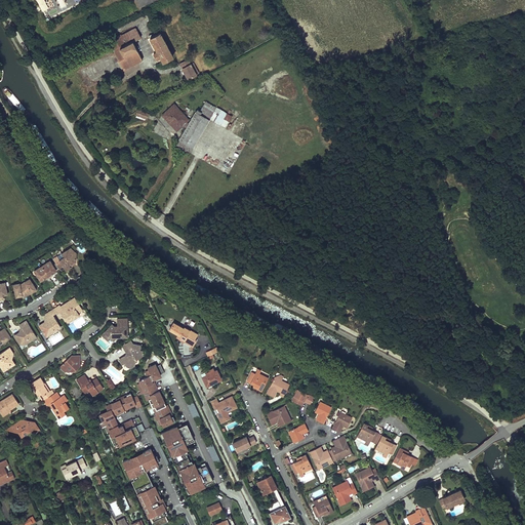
[(43,0),(37,0),(42,8),(46,6),(43,0)]
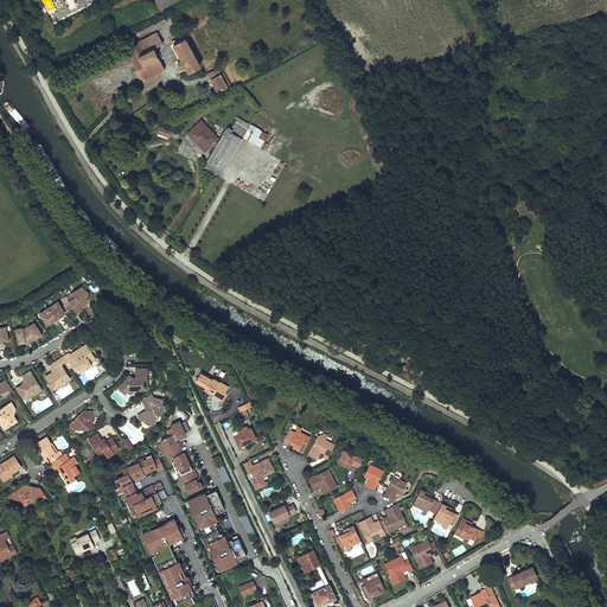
[(83,0),(65,0),(71,12),(85,6),(83,0)]
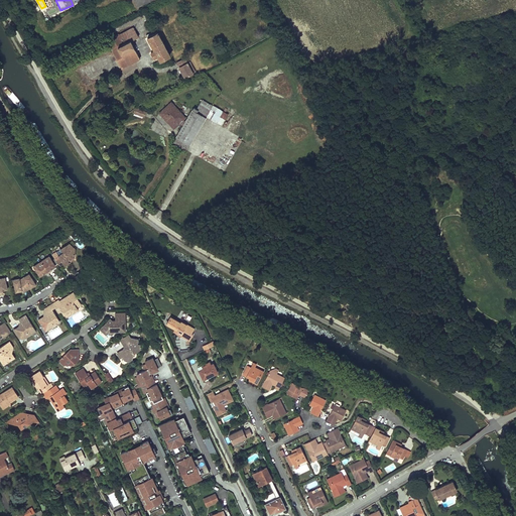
[(54,5),(47,9),(51,16),(58,13),(54,5)]
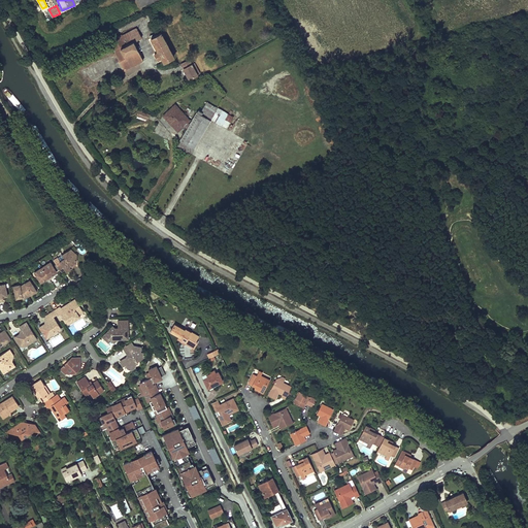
[(122,34),(110,40),(126,69),(143,60),(134,42),(141,37),(136,28),(122,35),(122,34)]
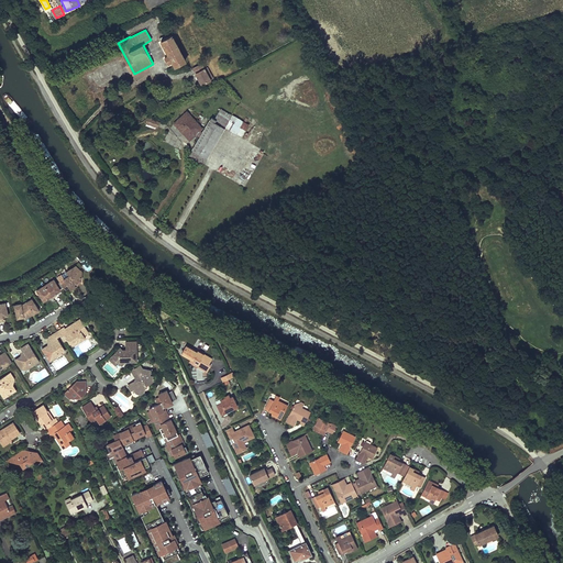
[(172,35),(161,41),(168,54),(165,56),(168,63),(172,61),(175,66),(186,61),(172,35)]
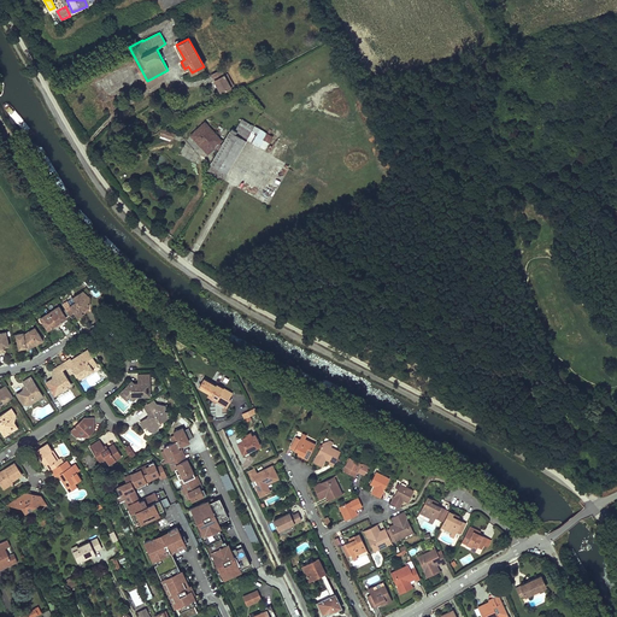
[(221,70),(211,75),(221,93),(230,88),(221,70)]
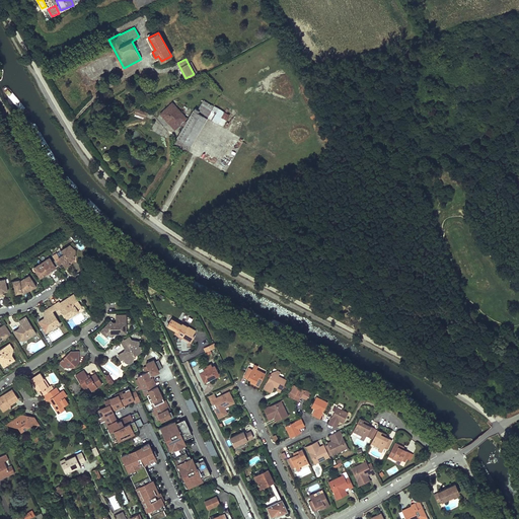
[(172,101),(159,113),(174,130),(188,118),(172,101)]
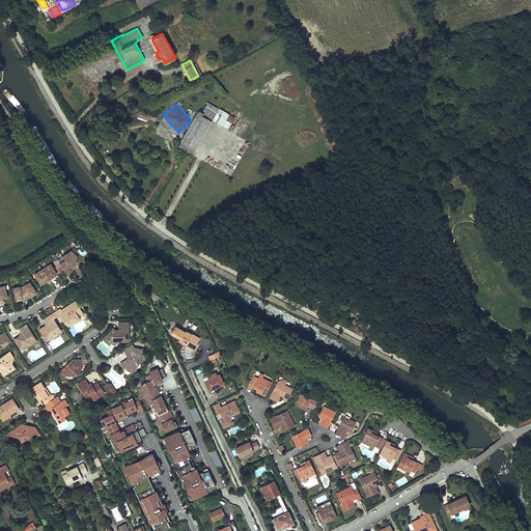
[(218,107),(212,119),(213,120),(228,129),(235,117),(218,107)]
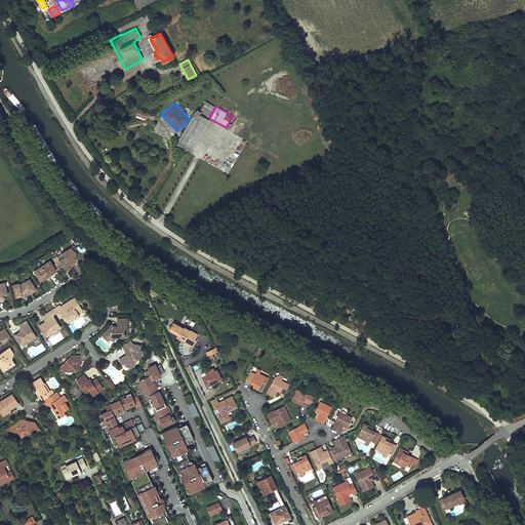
[(194,148),(210,119),(209,118),(196,111),(179,139),(194,148)]
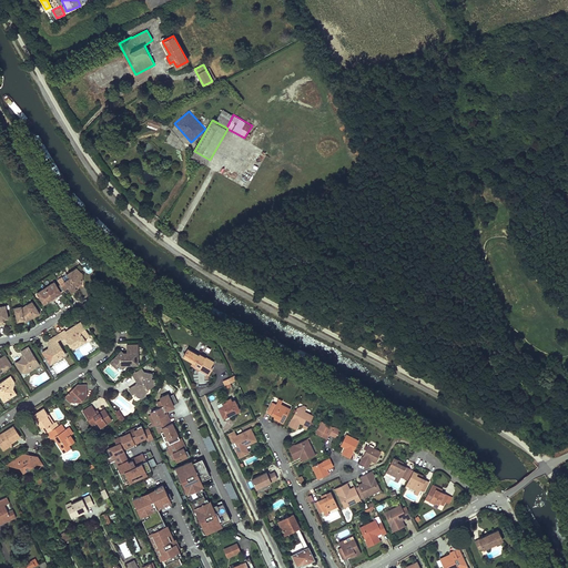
[(159,130),(161,125),(149,121),(146,127),(159,130)]
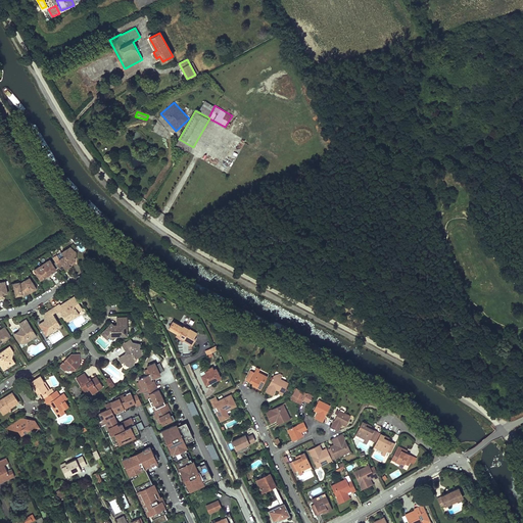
[(123,134),(117,126),(102,132),(103,134),(106,136),(113,130),(119,137),(123,134)]
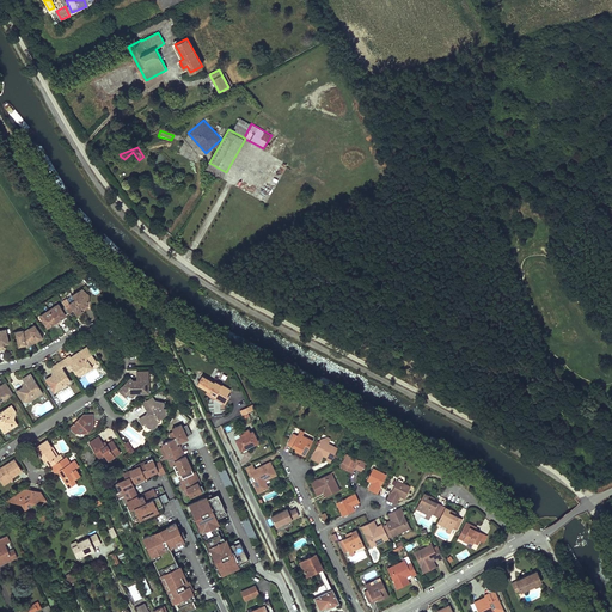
[(133,152),(124,159),(121,157),(112,163),(118,170),(122,166),(126,171),(139,160),(133,152)]
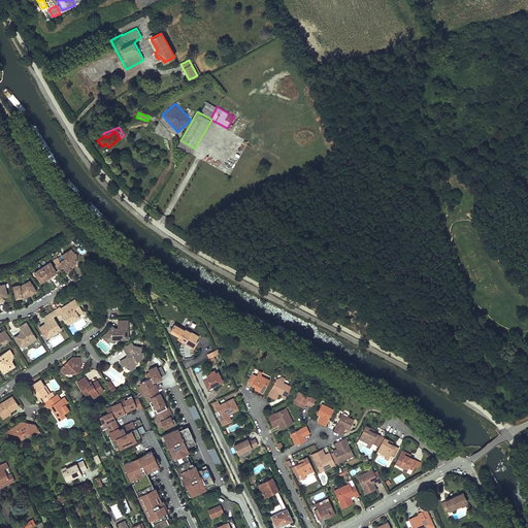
[(226,163),(234,167),(241,156),(233,151),(226,163)]
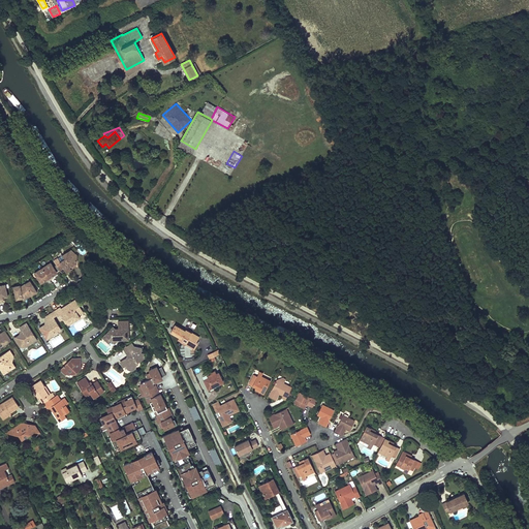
[(70,250),(62,255),(65,259),(71,269),(75,267),(73,265),(75,262),(76,255),(70,250)]
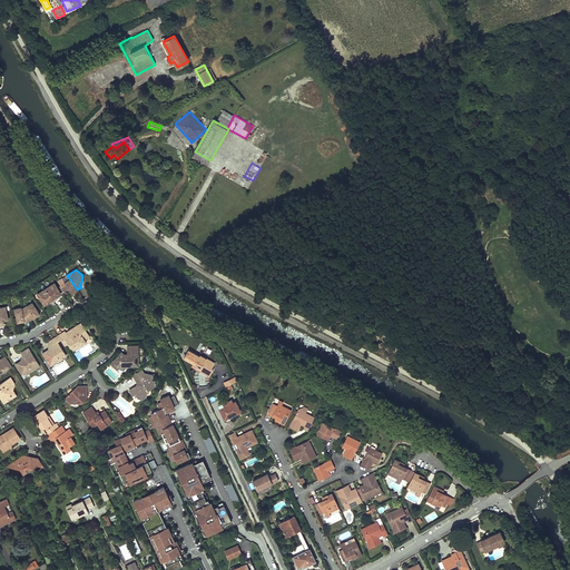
[(61,278),(58,281),(66,294),(70,291),(71,294),(77,290),(70,279),(65,283),(61,278)]
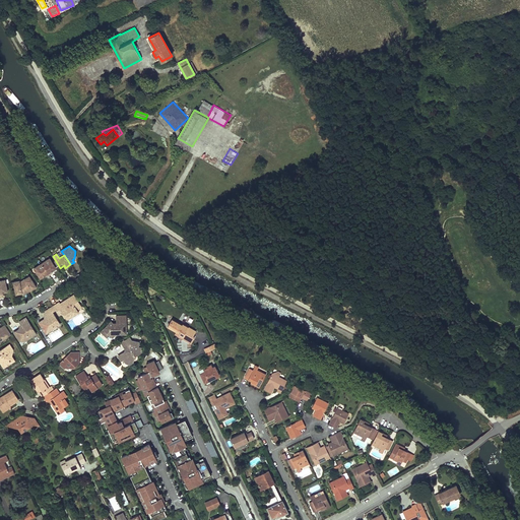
[(50,258),(42,263),(49,274),(53,272),(52,271),(51,269),(56,266),(50,258)]
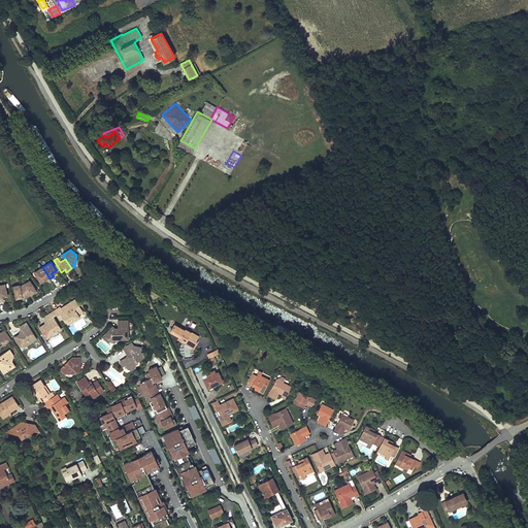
[(42,267),(35,272),(40,281),(45,278),(45,279),(46,281),(50,278),(42,267)]
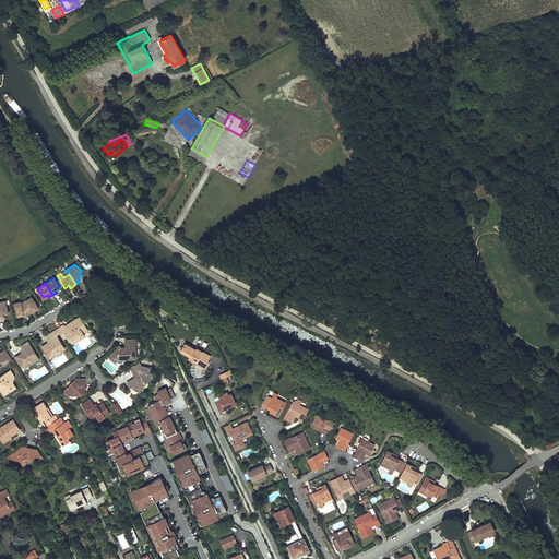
[(32,297),(23,302),(31,313),(34,311),(39,308),(32,297)]
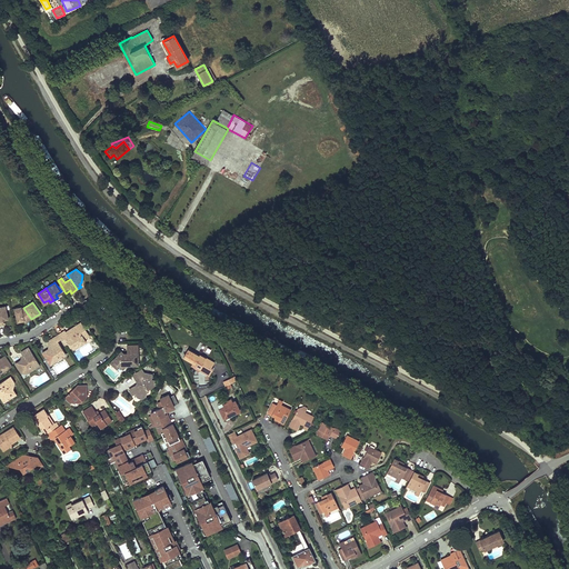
[(21,307),(16,308),(18,322),(25,320),(26,322),(31,319),(23,308),(21,309),(21,307)]
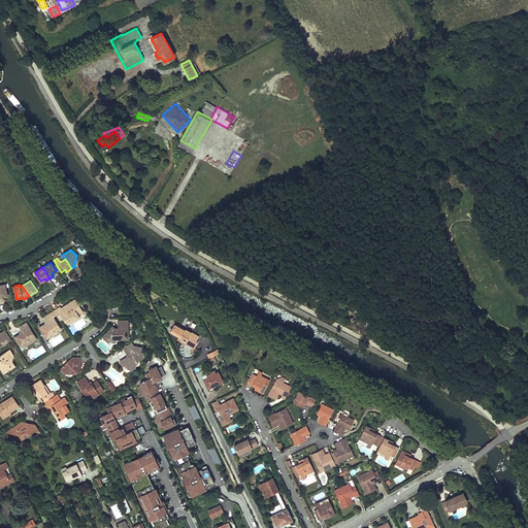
[(78,315),(83,311),(74,299),(65,304),(60,308),(59,306),(54,310),(57,317),(60,321),(63,319),(65,322),(72,318),(73,321),(79,317),(78,315)]
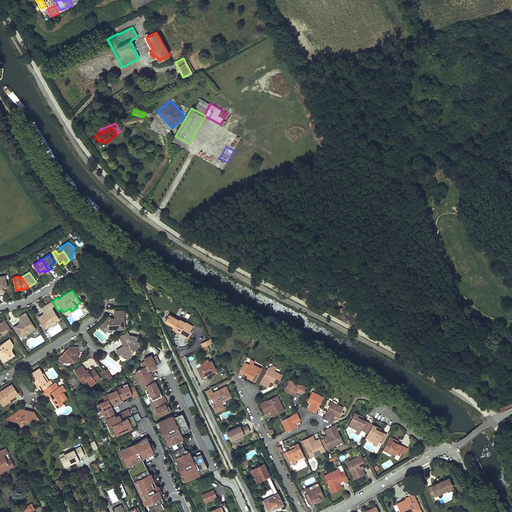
[(47,311),(38,317),(44,326),(48,323),(49,325),(59,319),(52,308),(55,307),(52,301),(47,304),(43,306),(47,311)]
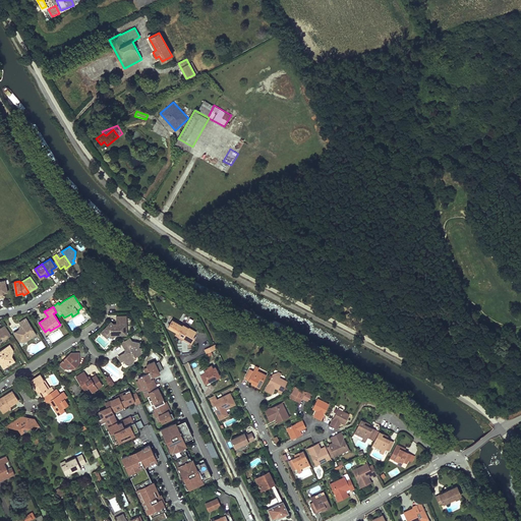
[(126,335),(126,316),(116,316),(116,324),(116,326),(114,326),(112,324),(111,323),(103,331),(110,336),(111,335),(114,338),(116,335),(126,335)]
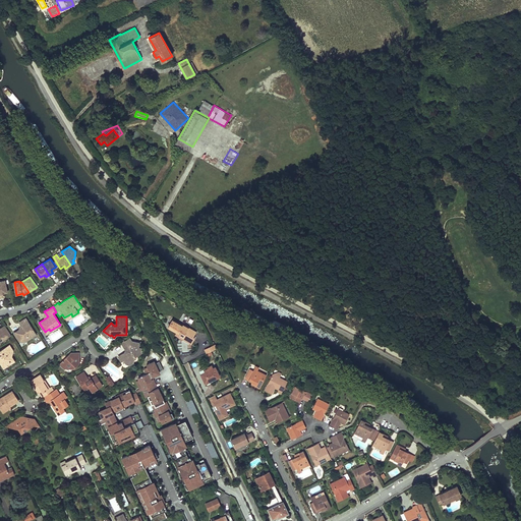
[(36,334),(25,317),(21,321),(19,322),(22,327),(13,332),(18,341),(23,338),(24,341),(36,334)]
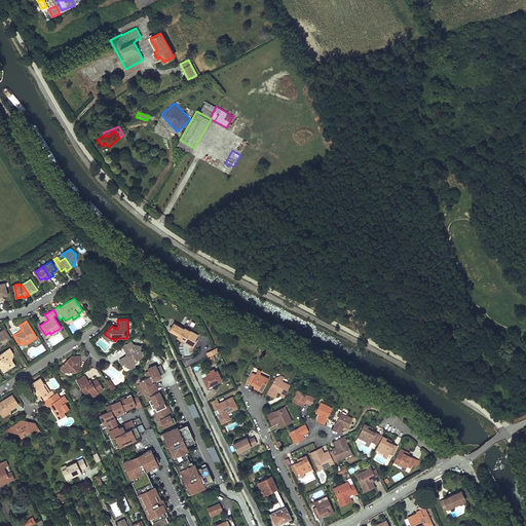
[(186,329),(185,330),(176,324),(171,332),(179,336),(182,338),(181,339),(186,342),(186,341),(188,338),(195,342),(199,336),(186,329)]
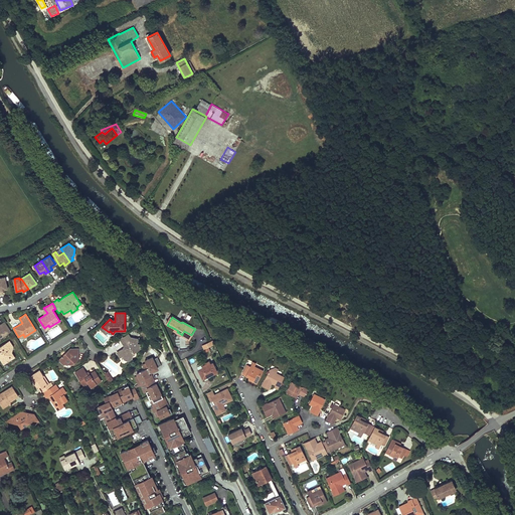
[(0,337),(10,331),(4,321),(0,324),(0,337)]
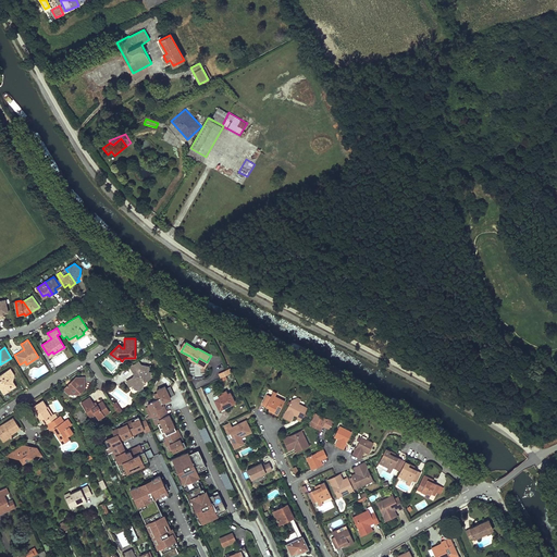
[(140,364),(138,361),(128,367),(133,373),(136,374),(135,378),(132,378),(126,381),(126,383),(128,387),(131,385),(134,390),(137,390),(141,387),(144,380),(146,381),(147,375),(149,376),(150,372),(147,371),(148,367),(140,364)]
